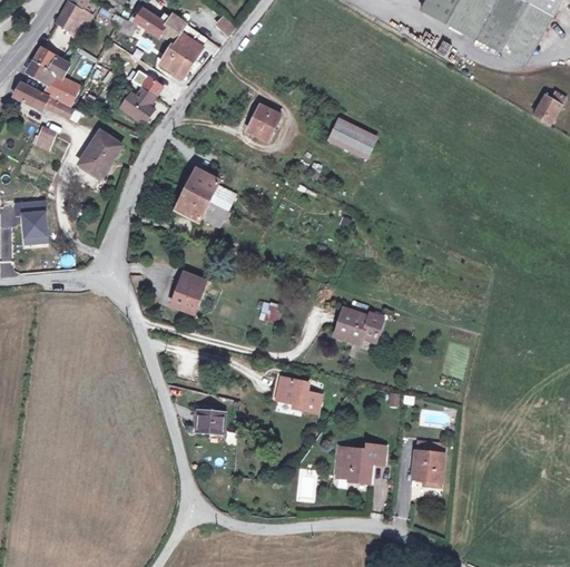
[(91,11),(82,7),(72,0),(65,0),(55,18),(62,22),(61,22),(79,32),(91,11)]
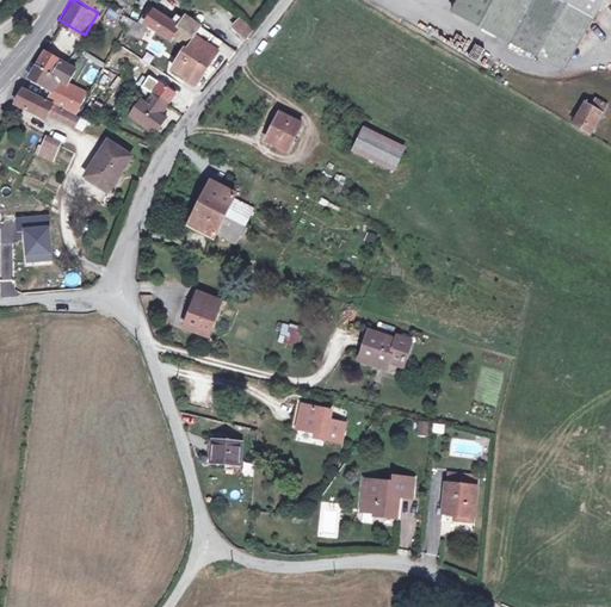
[(456,0),(452,6),(511,39),(532,0),(456,0)]
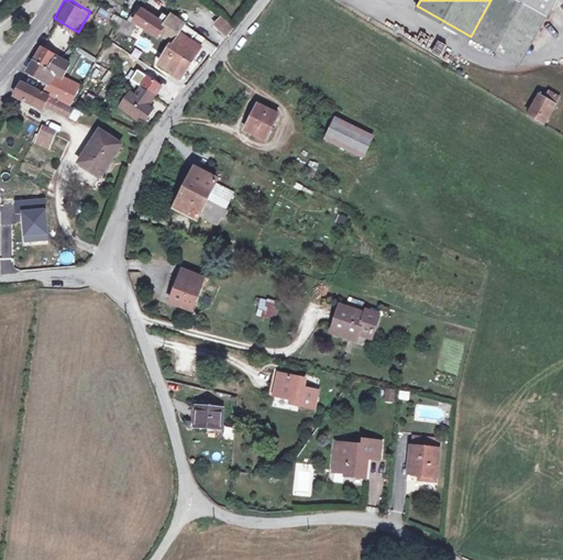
[(520,64),(548,15),(521,0),(490,0),(471,36),(520,64)]
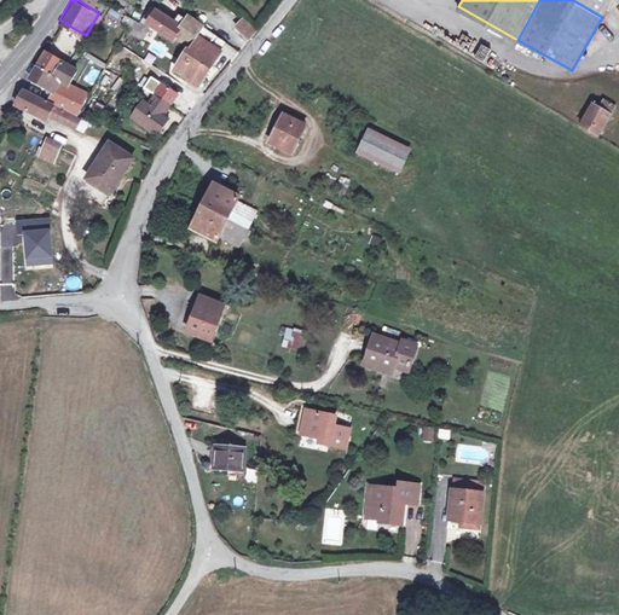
[(573,0),(602,17),(611,0),(573,0)]
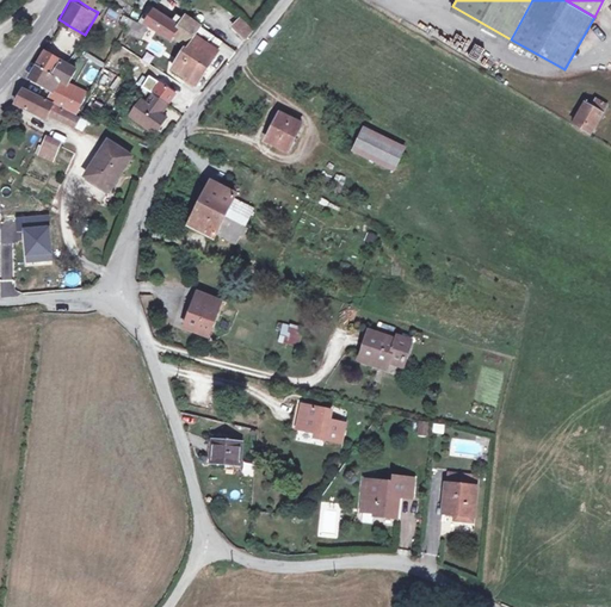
[(154,8),(147,20),(168,33),(177,23),(170,18),(154,8)]
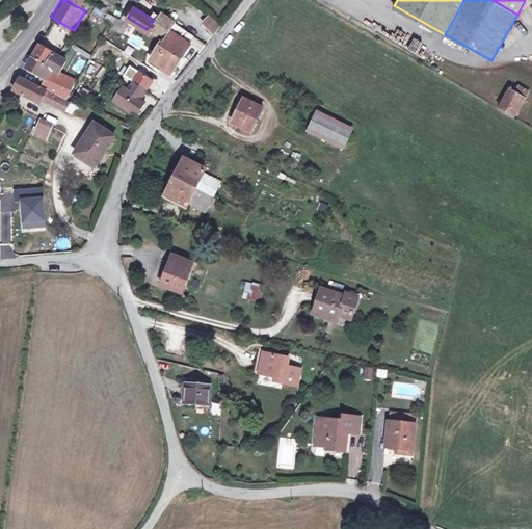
[(159,12),(154,7),(152,11),(148,16),(154,20),(147,29),(162,38),(174,20),(160,10),(159,12)]
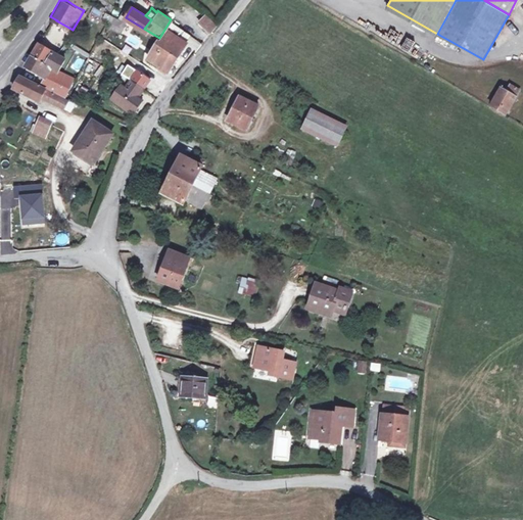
[(199,15),(211,29),(216,22),(204,11),(199,15)]
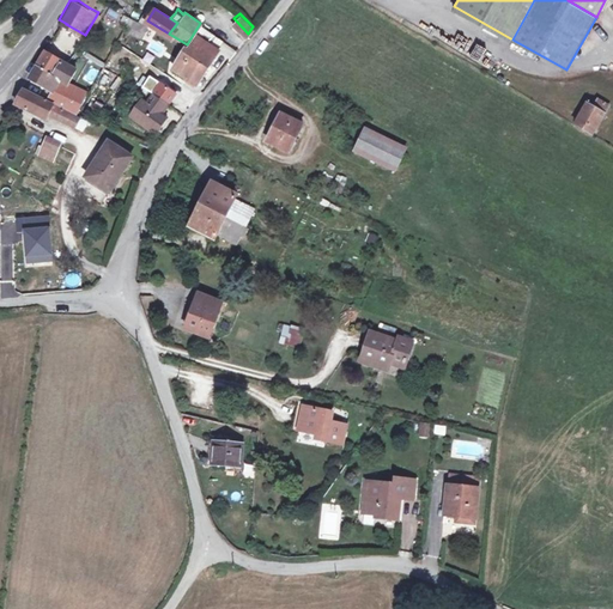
[(145,22),(131,14),(127,20),(143,28),(145,22)]
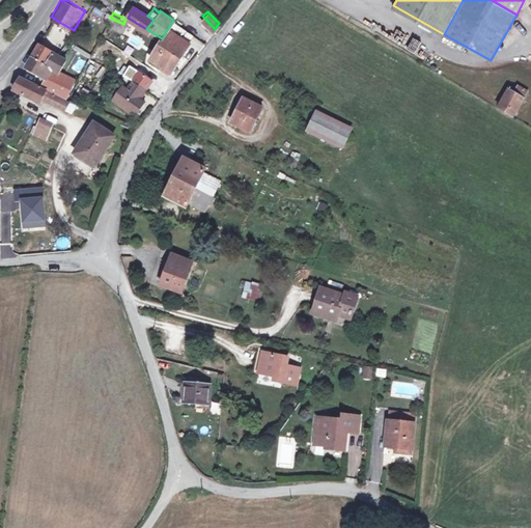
[(159,66),(168,73),(194,35),(173,20),(162,38),(151,57),(161,63),(159,66)]
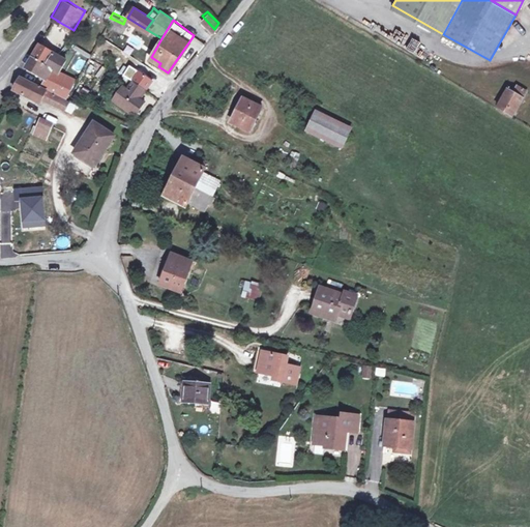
[(29,54),(43,62),(50,51),(35,42),(29,54)]
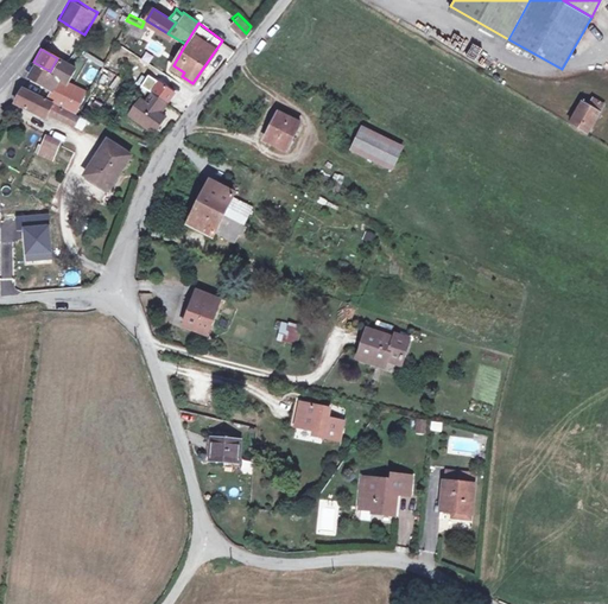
[(63,62),(57,58),(50,71),(33,62),(26,75),(49,88),(56,76),(67,81),(70,72),(73,67),(63,62)]
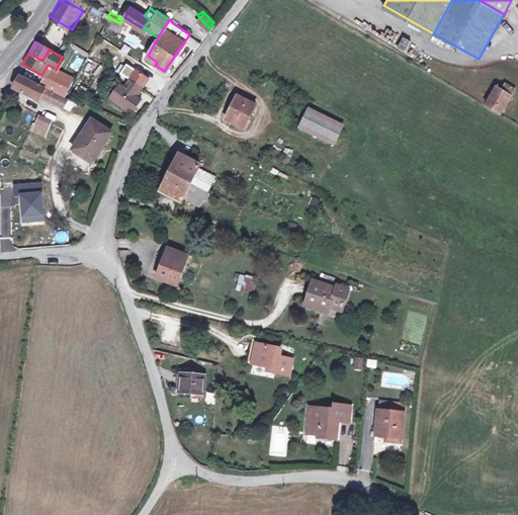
[(57,69),(48,65),(41,75),(38,82),(44,85),(42,86),(64,96),(65,93),(72,76),(62,71),(57,69)]
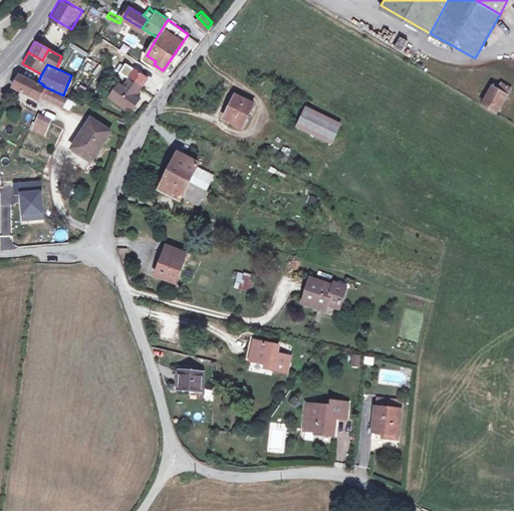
[(134,93),(147,75),(134,66),(121,84),(117,81),(107,94),(127,108),(137,95),(134,93)]
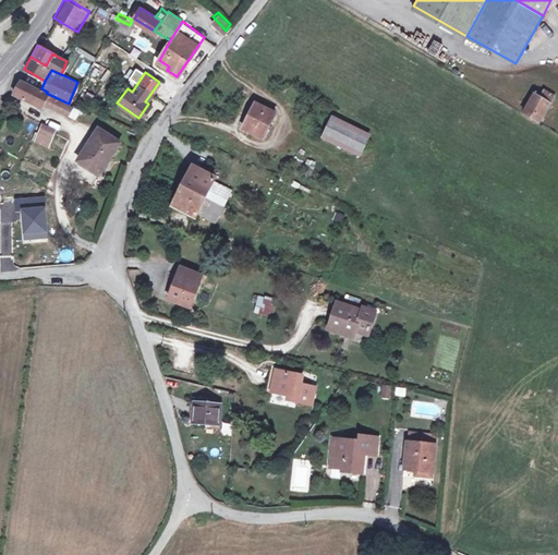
[(47,92),(41,88),(17,79),(10,92),(40,105),(44,99),(49,104),(67,112),(71,105),(69,104),(46,93),(47,92)]
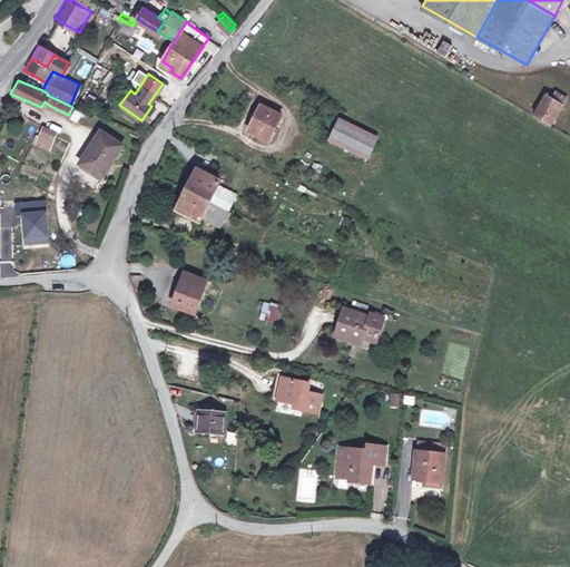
[(551,123),(564,96),(556,90),(551,98),(544,95),(534,113),(551,123)]
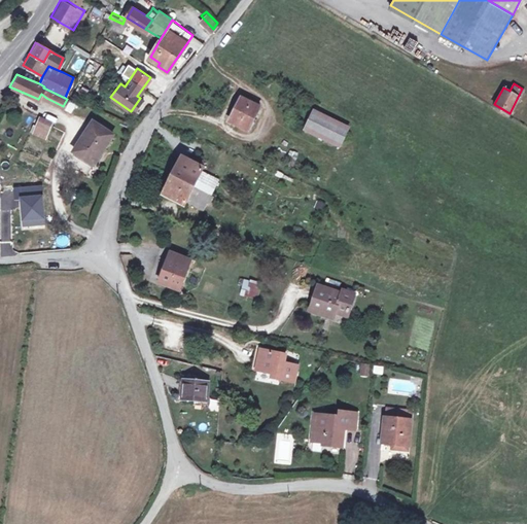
[(232,120),(248,129),(255,114),(260,103),(241,95),(237,104),(240,105),(232,120)]
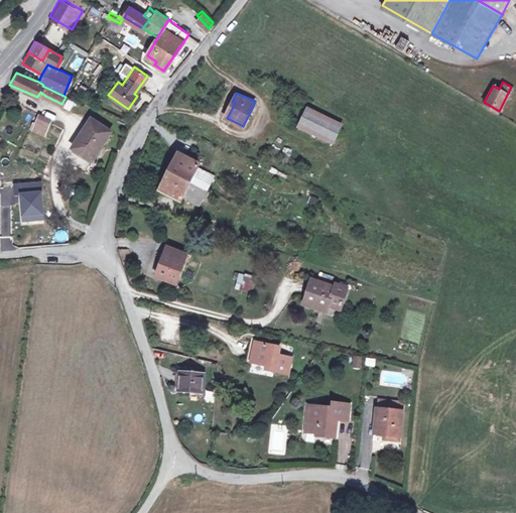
[(67,96),(63,106),(72,109),(75,98),(67,96)]
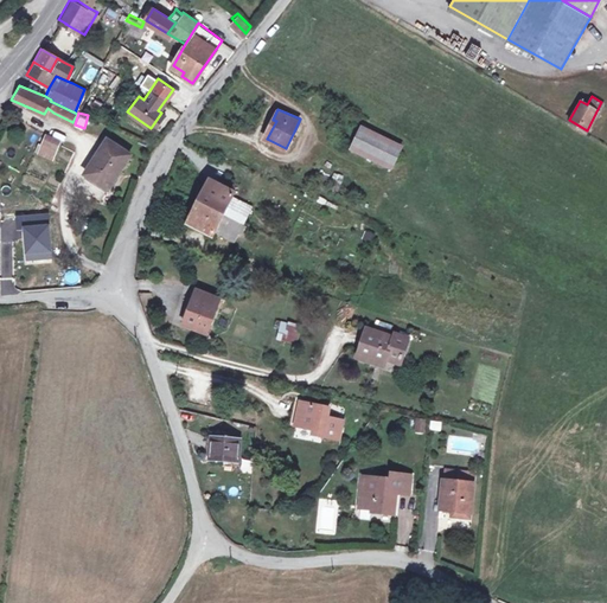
[(360,153),(371,130),(372,128),(363,122),(350,149),(359,154),(360,153)]
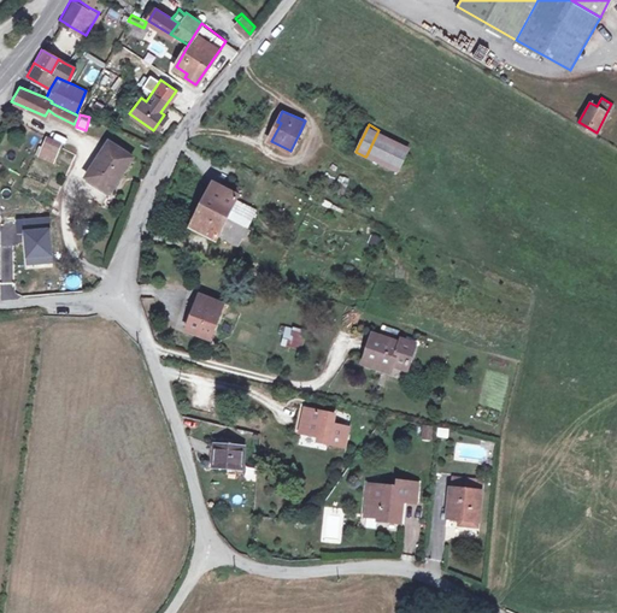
[(406,147),(383,135),(377,133),(366,155),(371,158),(395,170),(406,147)]
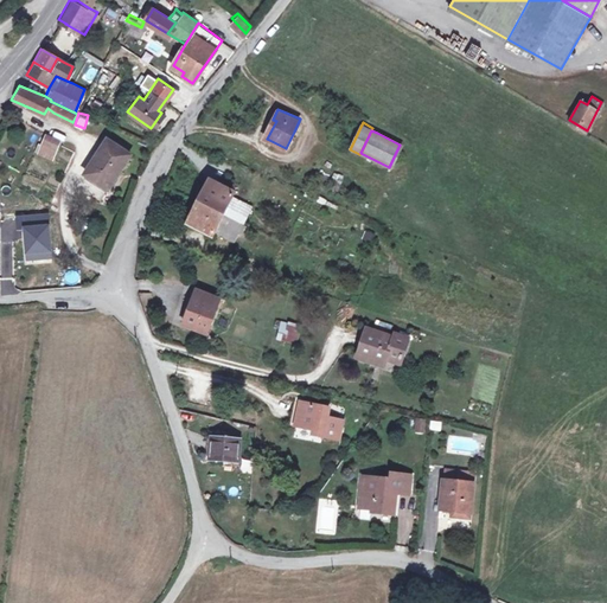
[(58,141),(44,133),(40,141),(55,148),(58,142),(58,141)]
